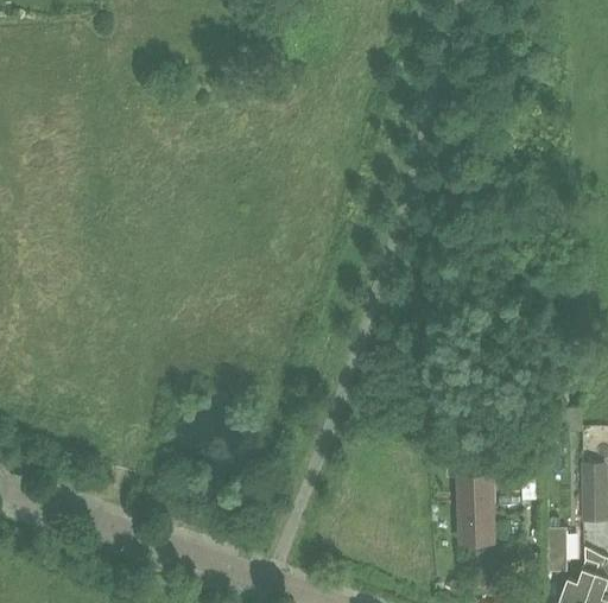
[(581,521),(607,521),(607,468),(580,468),(581,521)]
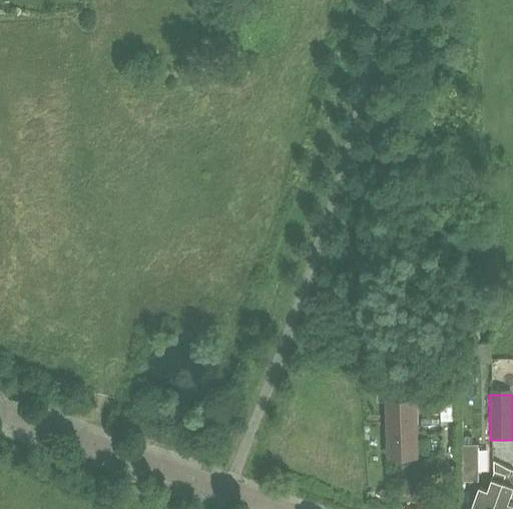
[(415,403),(387,404),(389,460),(417,459),(415,403)]
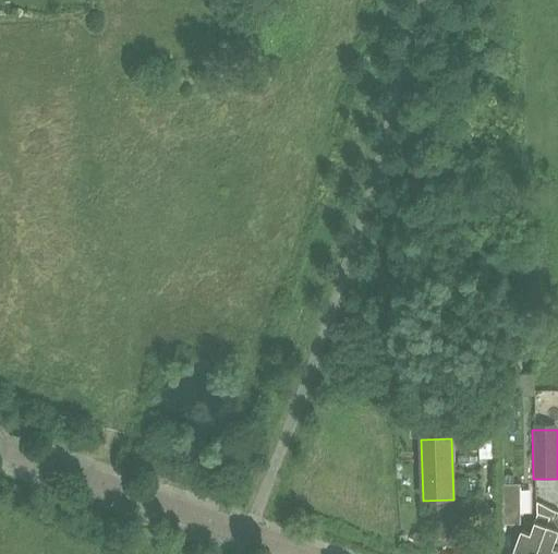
[(501,486),(502,526),(520,525),(520,486),(514,486),(501,486)]
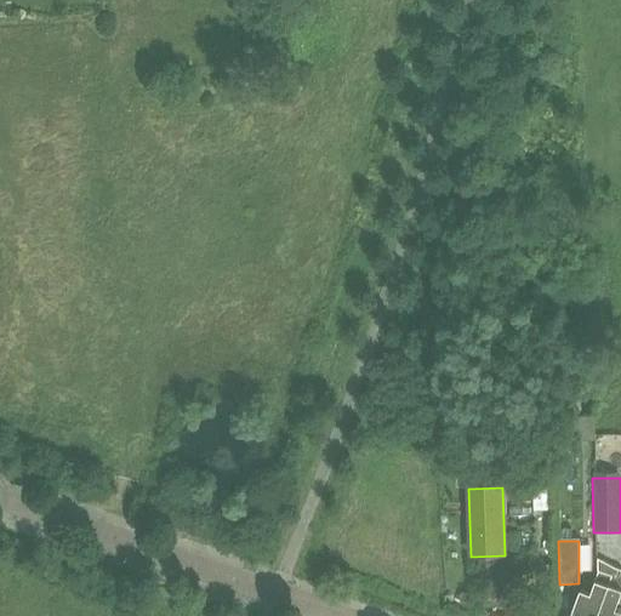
[(604,592),(596,615),(620,615),(620,597),(617,597),(620,586),(620,576),(619,576),(620,572),(611,569),(596,562),(597,575),(609,579),(604,592)]
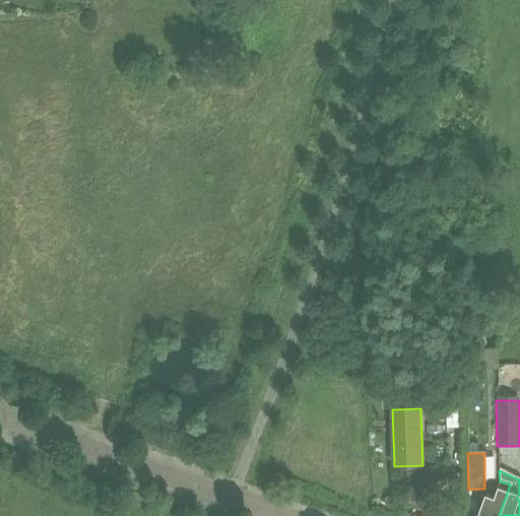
[(479,509),(477,515),(499,515),(506,496),(510,485),(500,481),(496,492),(493,500),(483,497),(479,509)]
